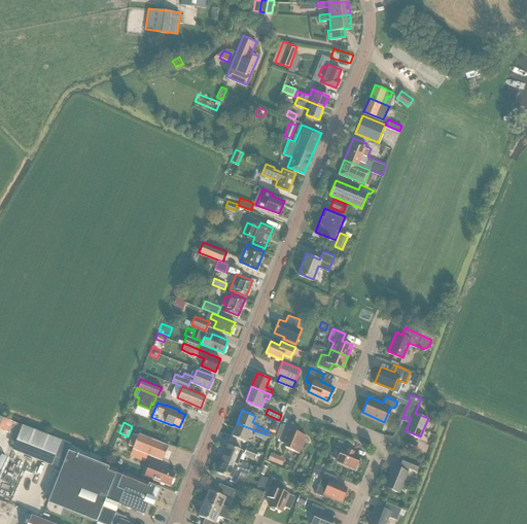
[(61,439),(22,423),(13,447),(53,462),(61,439)]
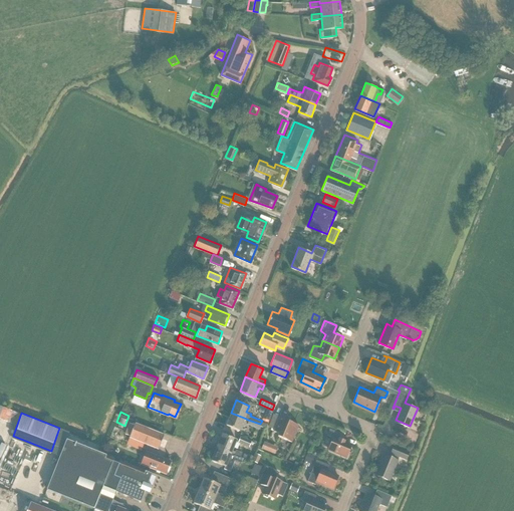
[(239,429),(244,418),(231,413),(226,424),(239,429)]
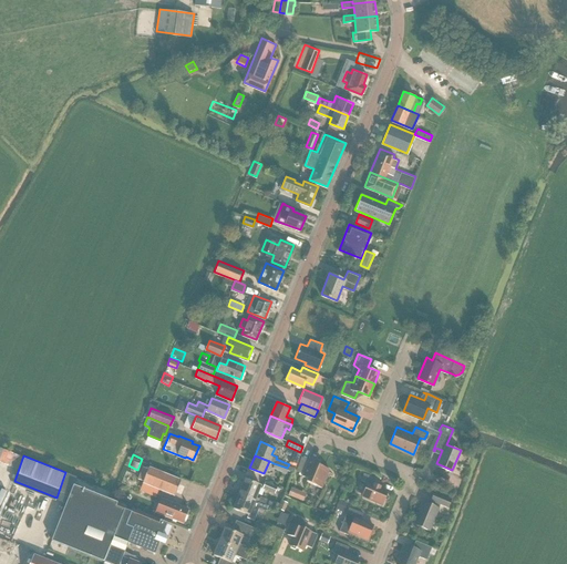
[(308,477),(307,480),(321,486),(329,468),(316,462),(317,459),(309,455),(301,474),(308,477)]
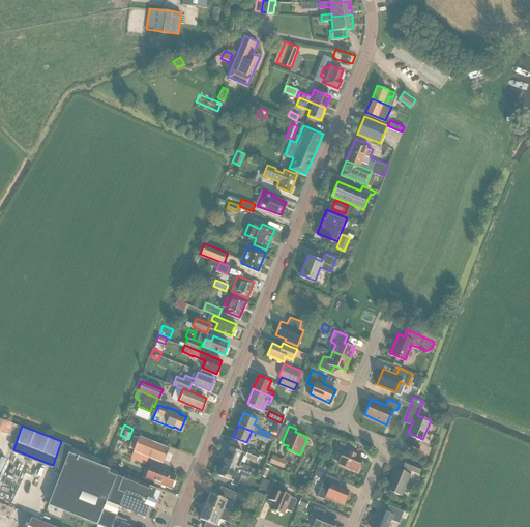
[(256,433),(255,436),(267,441),(268,437),(256,433)]
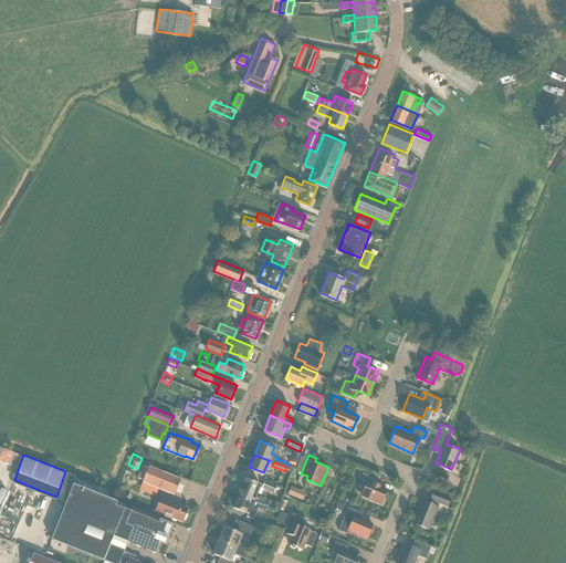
[(148,467),(143,465),(138,477),(143,478),(139,488),(156,494),(158,487),(174,493),(180,478),(148,465),(148,467)]
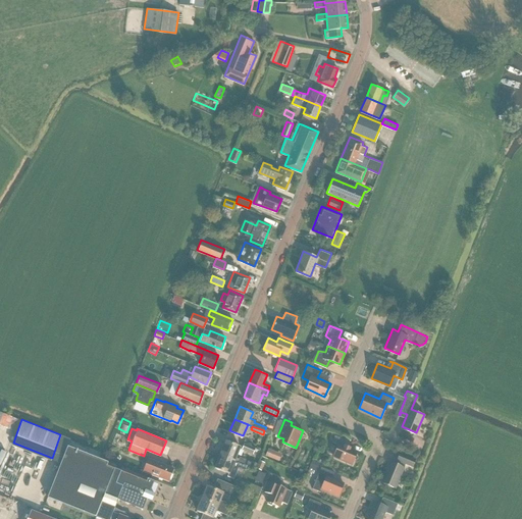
[(357,451),(350,448),(351,447),(344,444),(346,438),(334,433),(332,439),(338,443),(333,455),(352,463),(357,451)]
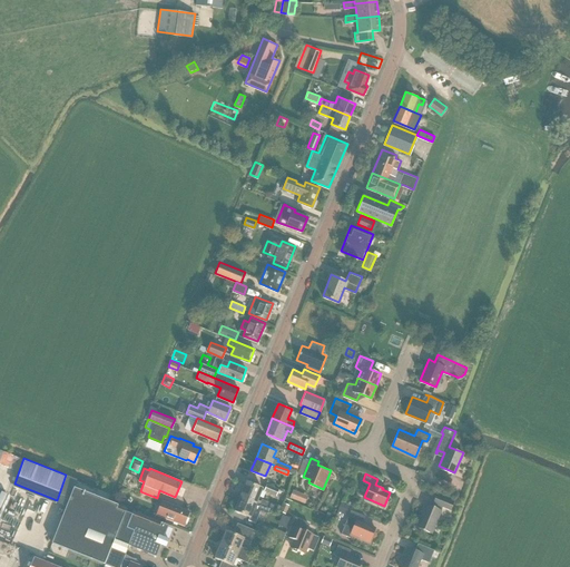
[(261,499),(257,498),(262,487),(246,480),(241,495),(266,506),(268,500),(262,498),(261,499)]
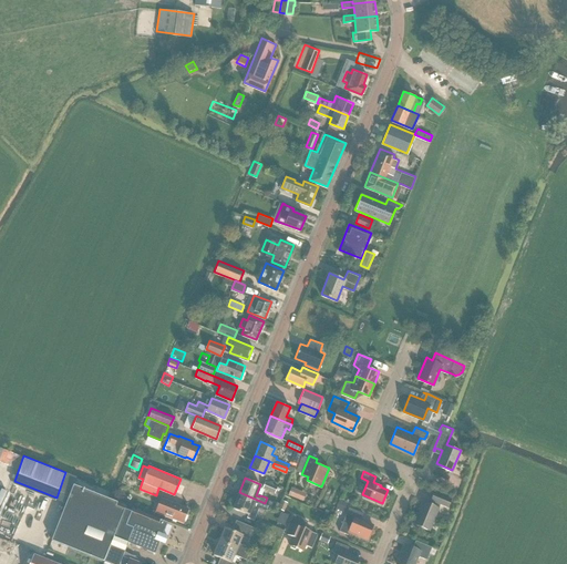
[(265,480),(261,486),(274,492),(277,484),(267,480),(265,480)]
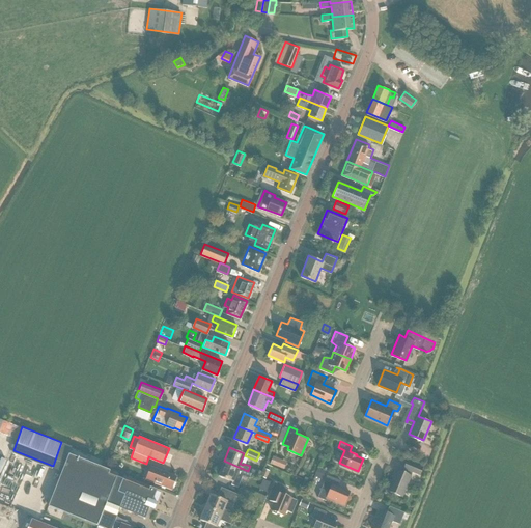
[(119,506),(142,516),(144,517),(156,488),(124,475),(68,452),(48,504),(107,527),(110,527),(114,519),(119,506)]
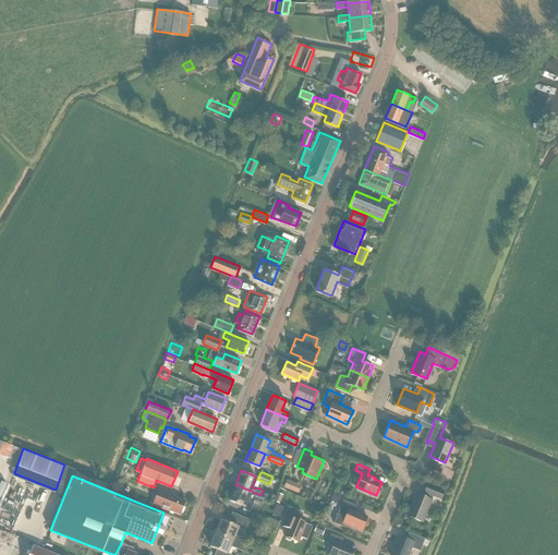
[(298,491),(301,483),(287,478),(283,485),(298,491)]
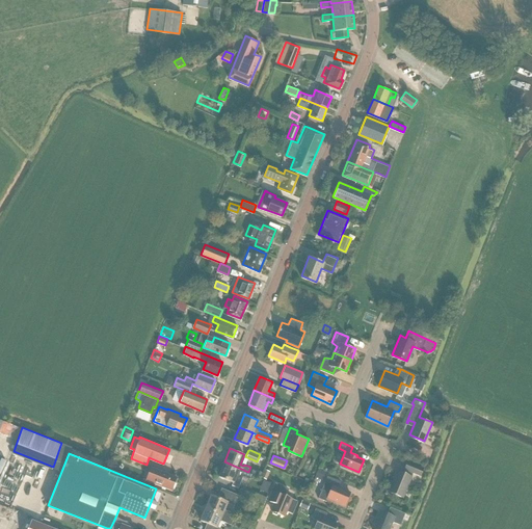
[(407,470),(406,473),(396,469),(393,476),(394,477),(389,490),(403,496),(411,475),(410,475),(413,472),(420,475),(423,466),(407,459),(403,468),(407,470)]
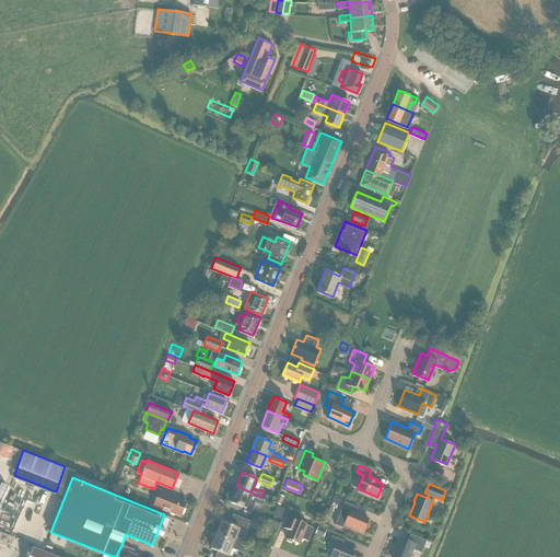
[(230,500),(245,507),(244,509),(251,512),(256,500),(259,501),(261,497),(236,486),(230,500)]
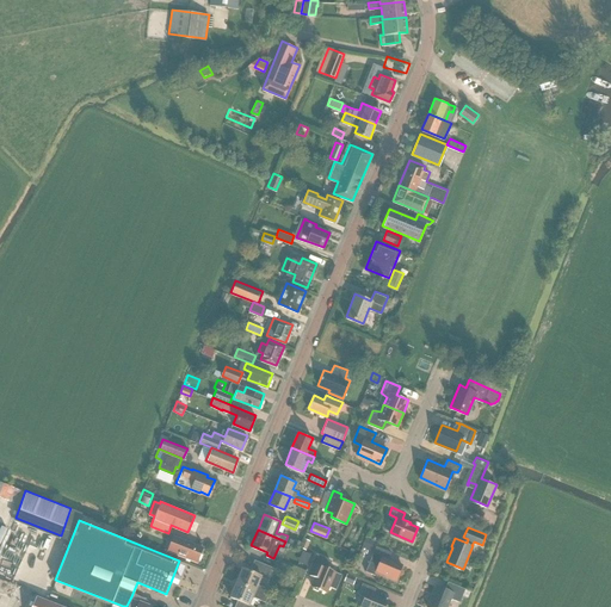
[(197,562),(203,546),(173,533),(167,550),(197,562)]
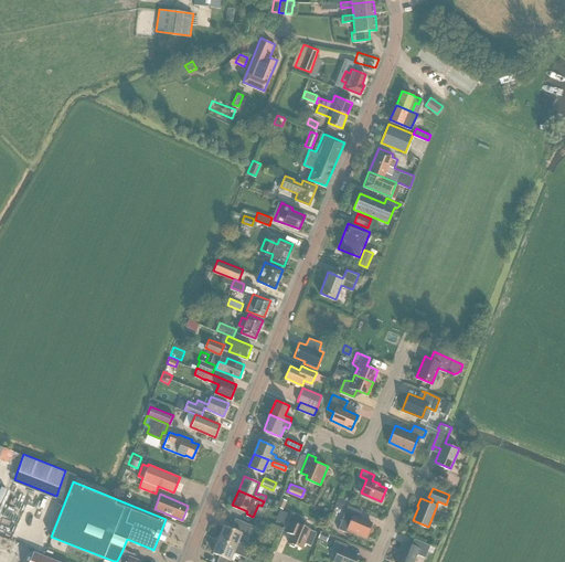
[(338,496),(334,505),(341,508),(345,499),(338,496)]
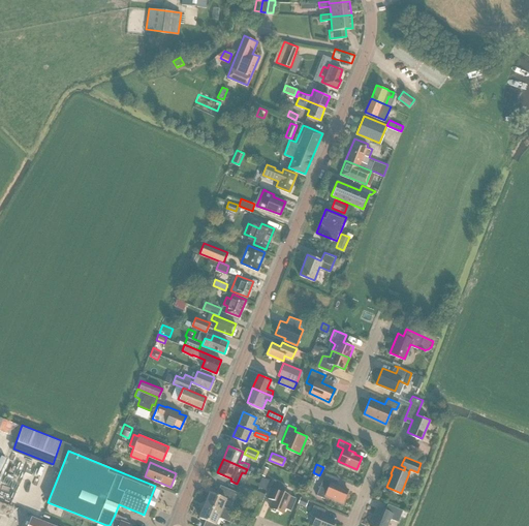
[(262,465),(259,472),(265,475),(268,467),(262,465)]
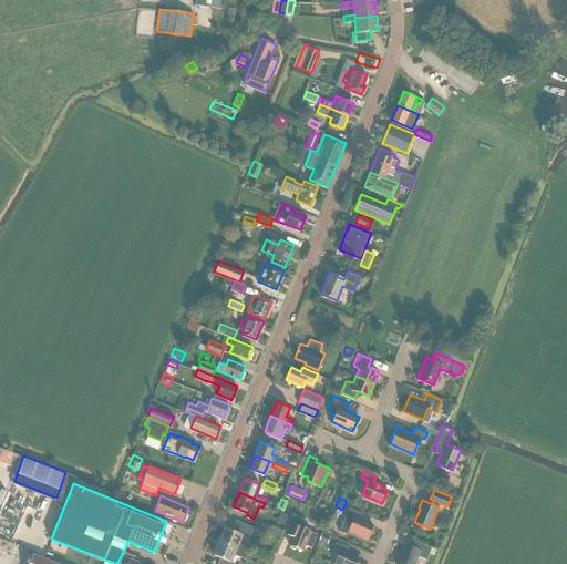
[(339,530),(348,533),(349,530),(368,537),(373,524),(360,519),(363,512),(349,505),(339,530)]
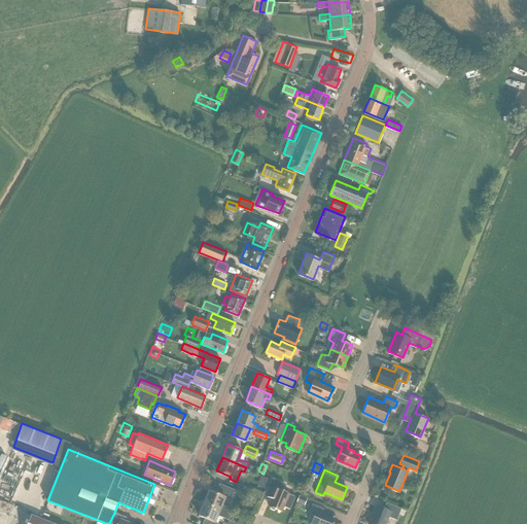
[(268,490),(274,493),(269,504),(281,510),(284,504),(289,508),(294,494),(281,489),(284,482),(273,477),(268,490)]
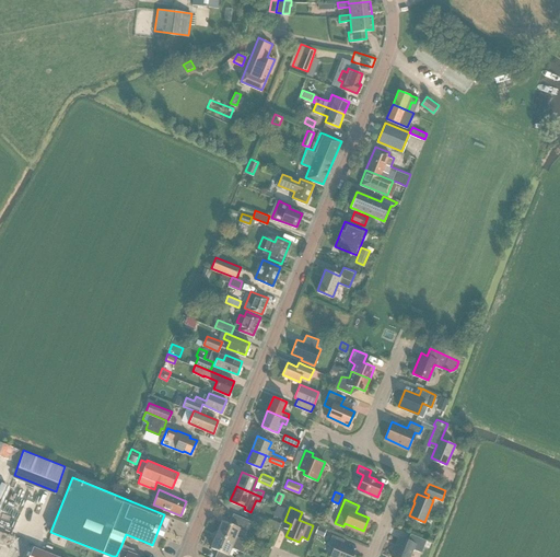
[(229,523),(222,520),(217,533),(245,545),(247,540),(236,535),(238,528),(245,531),(249,520),(233,512),(231,517),(229,523)]
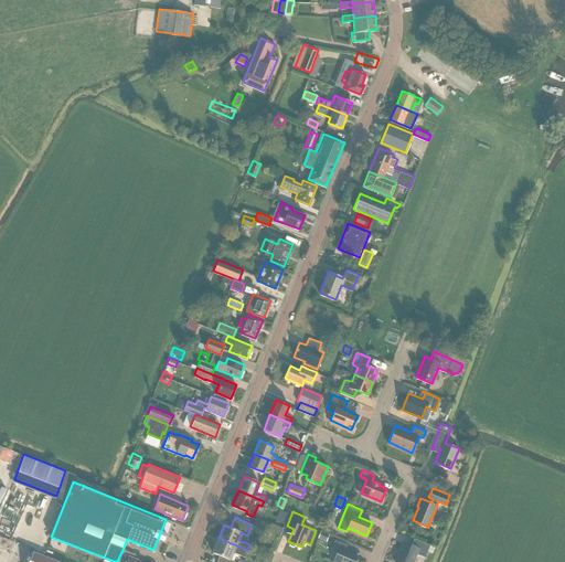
[(252,523),(275,533),(278,525),(270,521),(270,523),(255,517),(252,523)]
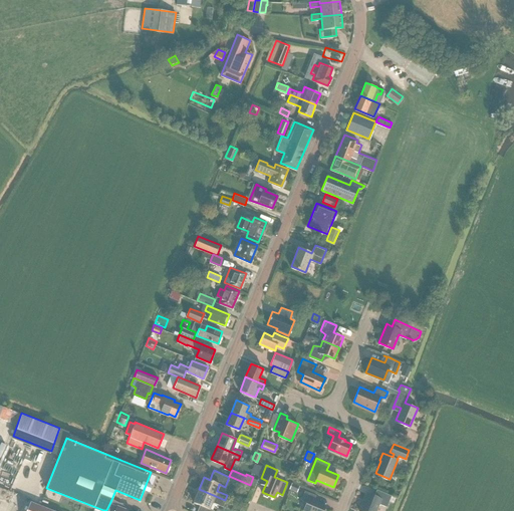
[(296,490),(299,484),(292,482),(289,488),(296,490)]
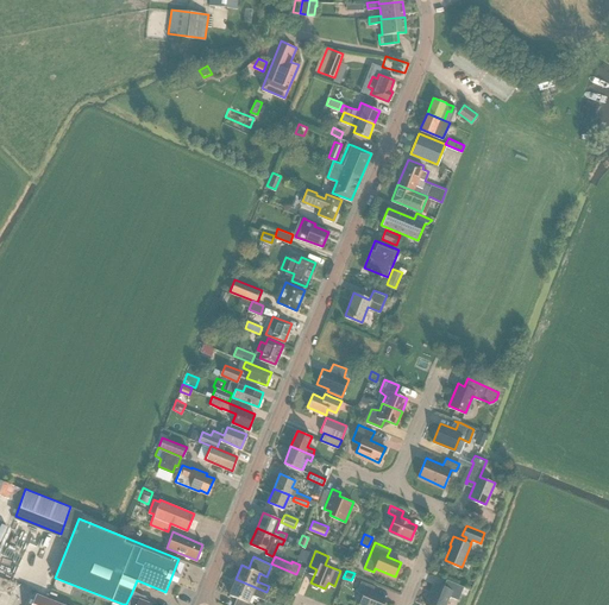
[(426,604),(428,604),(445,604),(450,594),(458,598),(463,587),(463,586),(464,585),(446,578),(444,586),(434,583),(428,594),(429,596),(426,604)]
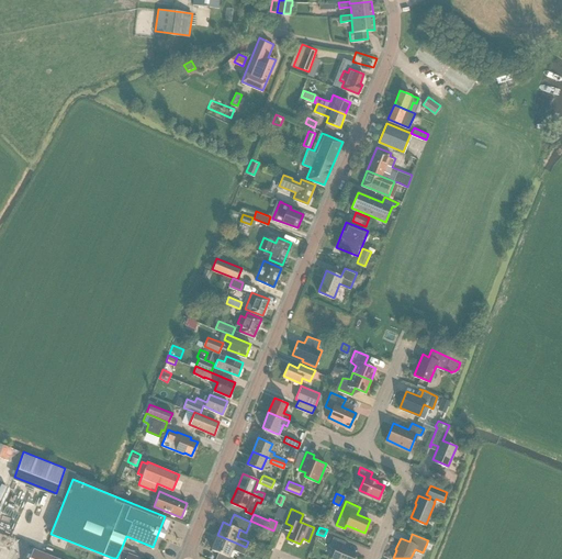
[(232,558),(234,557),(229,556),(233,548),(244,554),(246,547),(217,535),(212,548),(218,551),(216,558),(218,558),(232,558)]
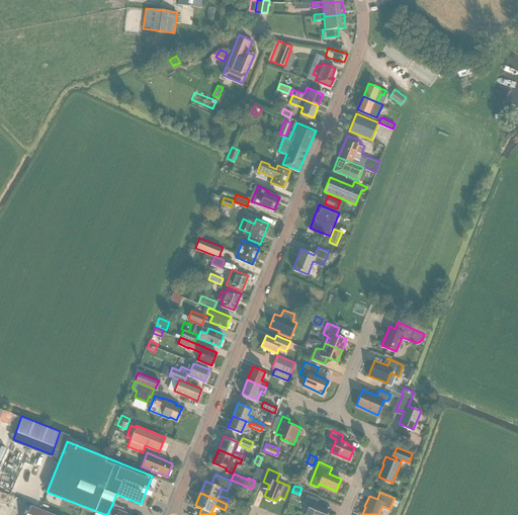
[(304,502),(310,505),(306,513),(309,514),(325,514),(328,508),(317,503),(319,498),(307,493),(304,502)]
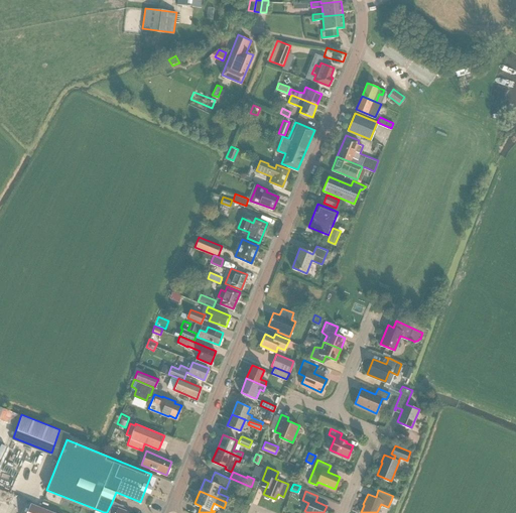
[(56,512),(30,503),(25,512),(56,512)]
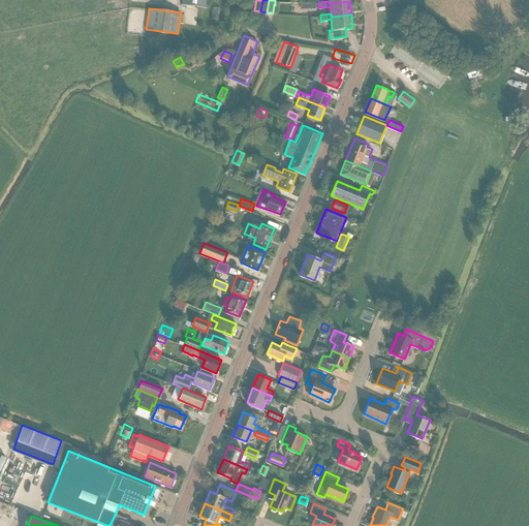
[(130,525),(131,524),(114,517),(110,525),(130,525)]
